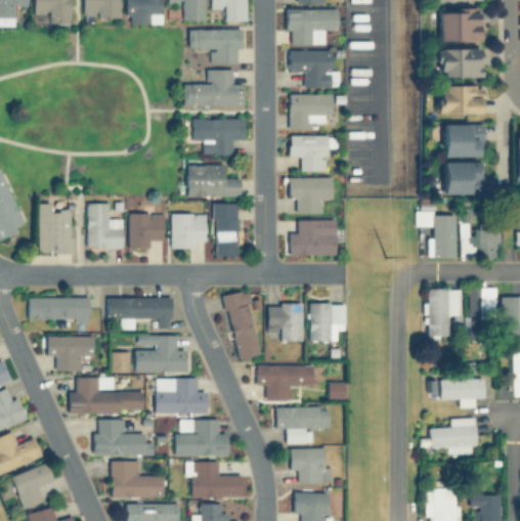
[(0,0),(30,0),(30,7),(16,7),(16,18),(16,28),(0,28),(0,0)]
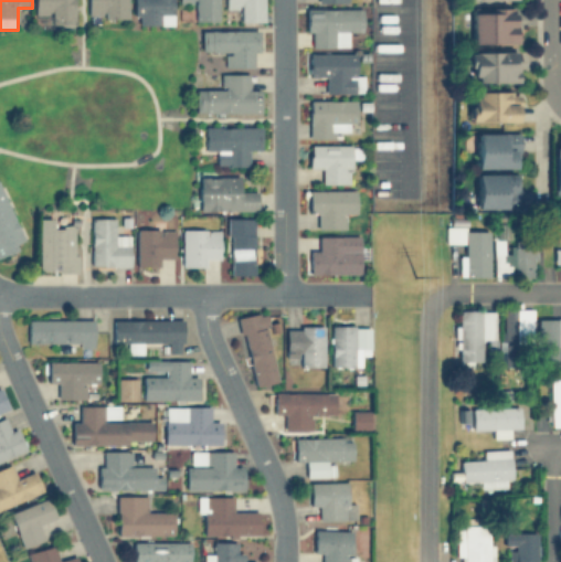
[(77,0),(77,27),(77,28),(55,28),(55,31),(39,31),(39,18),(39,0),(77,0)]
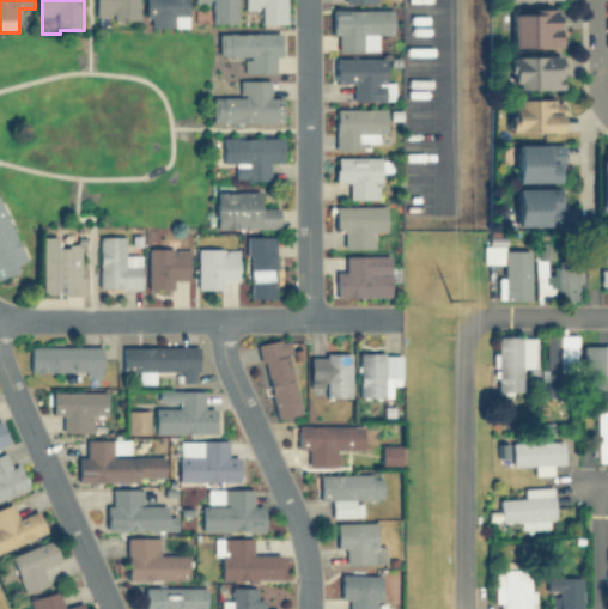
[(141,0),(143,23),(117,23),(116,16),(114,16),(114,18),(99,19),(99,18),(99,0),(141,0)]
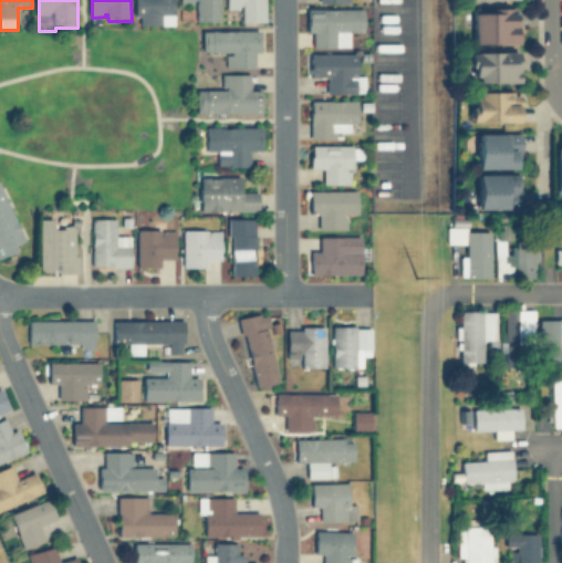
[(177,0),(177,18),(177,28),(142,28),(142,19),(137,19),(137,18),(137,0),(177,0)]
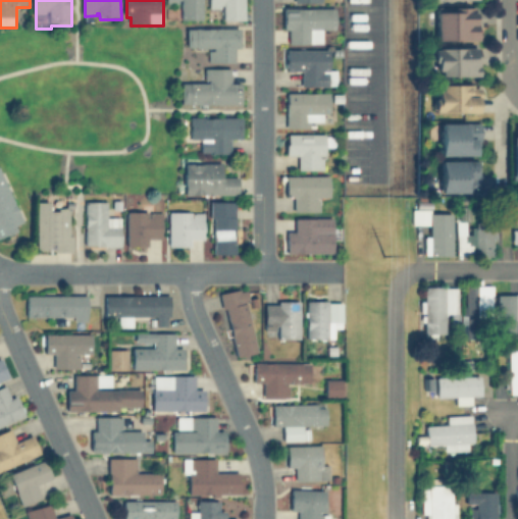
[(205,0),(205,22),(184,22),(184,21),(184,20),(169,20),(169,10),(184,10),(184,2),(180,2),(180,5),(169,5),(169,0),(205,0)]
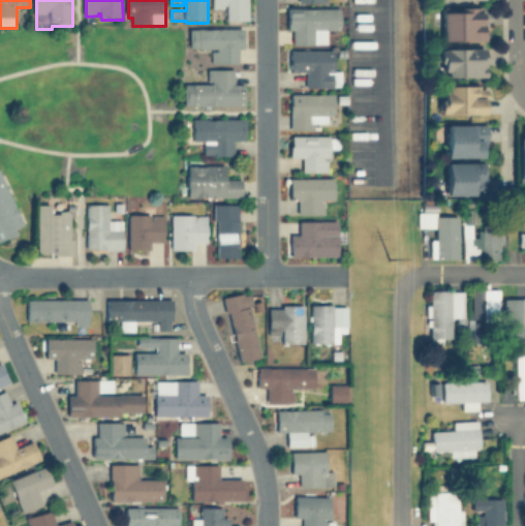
[(250,0),(250,23),(229,23),(229,22),(229,7),(228,7),(226,7),(225,10),(215,10),(214,0),(250,0)]
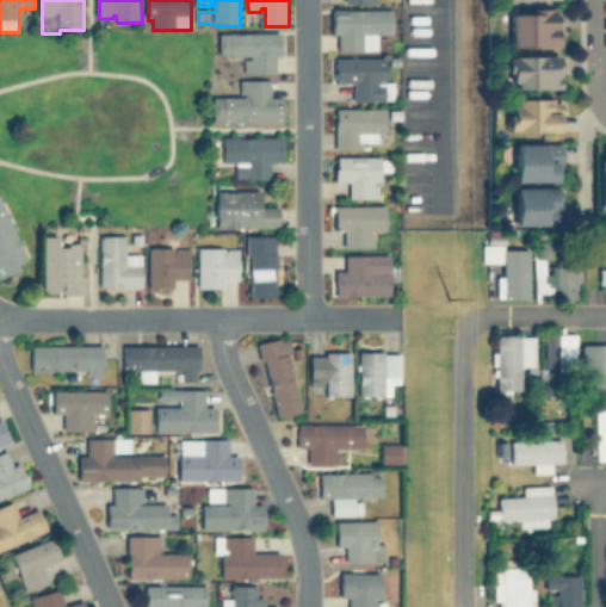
[(354,11),(354,12),(395,12),(396,37),(379,37),(381,53),(365,53),(365,54),(340,55),(340,54),(340,37),(335,37),(335,36),(334,12),(347,12),(347,11),(347,10),(354,10),(354,11)]
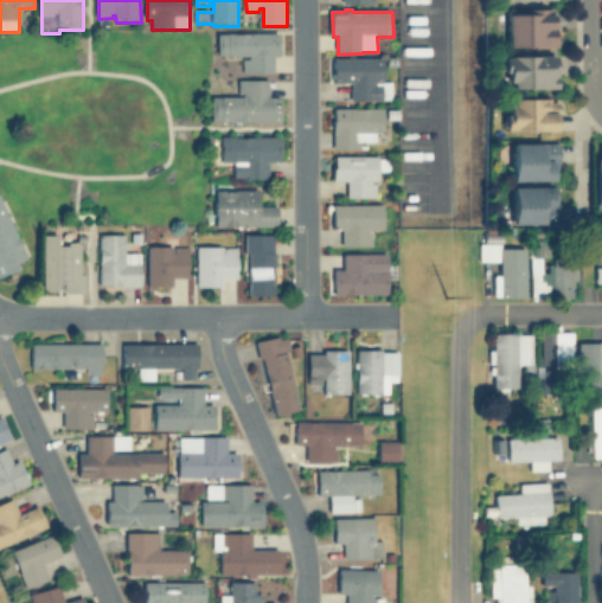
[(555,11),(556,29),(555,29),(555,31),(557,31),(557,34),(559,34),(559,50),(510,50),(510,30),(501,30),(500,29),(500,17),(501,15),(511,15),(511,12),(555,11)]
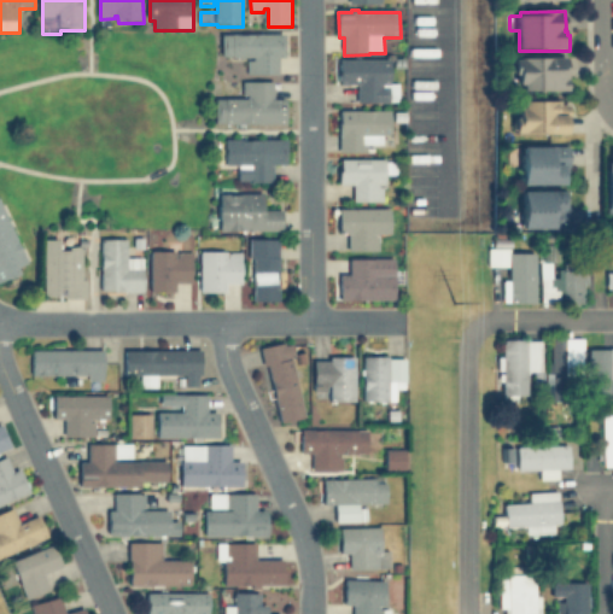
[(257,35),(257,36),(286,36),(286,58),(286,59),(280,59),(280,76),(250,76),(250,75),(250,62),(256,62),(256,59),(255,59),(234,59),(234,58),(223,58),(225,36),(234,36),(244,36),(244,35),(244,31),(257,31),(257,35)]
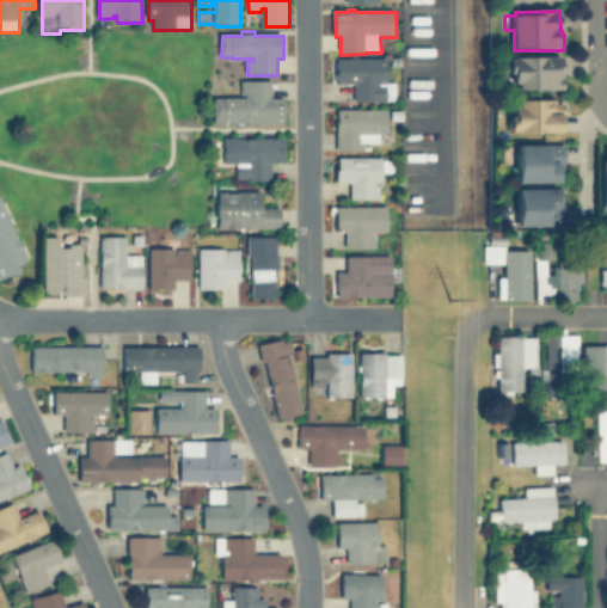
[(562,59),(563,79),(564,79),(564,92),(517,93),(517,86),(513,87),(513,77),(509,77),(509,62),(513,62),(512,60),(562,59)]
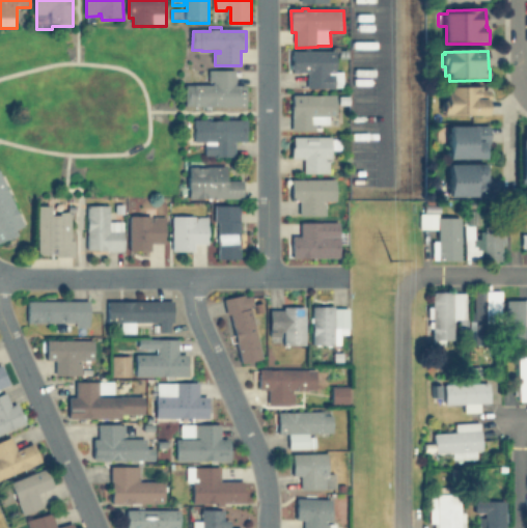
[(337,53),(338,53),(338,73),(338,74),(345,74),(345,89),(337,89),(337,90),(310,90),(310,89),(309,75),(294,75),(294,74),(294,53),(337,53)]
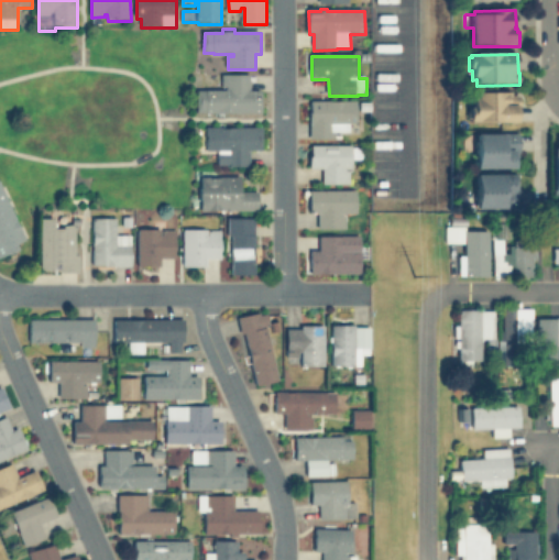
[(251,76),(251,90),(251,91),(262,91),(262,114),(262,116),(227,116),(227,118),(220,118),(220,116),(207,116),(207,114),(198,114),(198,113),(198,92),(226,92),(226,90),(226,88),(222,88),(223,76),(251,76)]
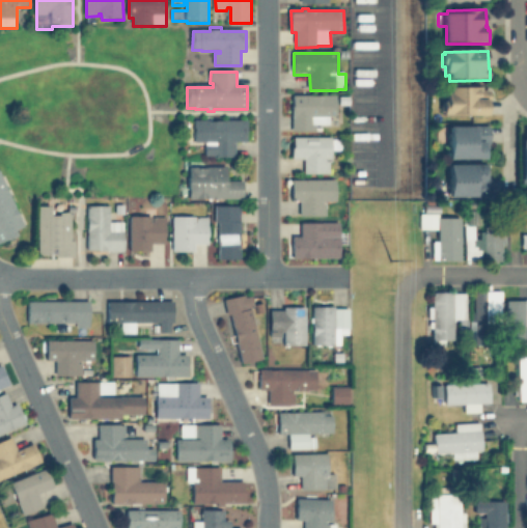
[(491,92),(491,103),(488,103),(488,118),(446,118),(446,117),(443,117),(443,114),(441,112),(441,107),(442,106),(442,105),(445,105),(445,95),(450,95),(450,89),(483,89),(483,92),(491,92)]
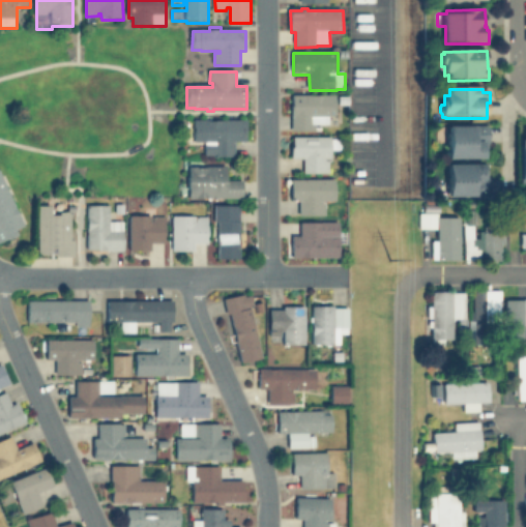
[(338,96),(338,118),(330,118),(330,125),(318,125),(318,133),(293,133),(293,132),(293,96),(338,96)]
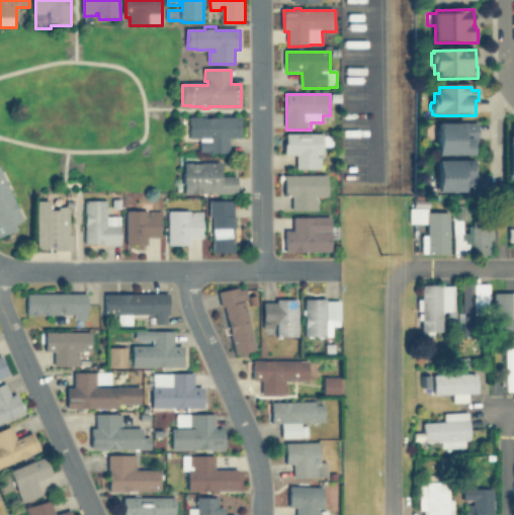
[(190,118),(242,118),(243,118),(243,127),(242,127),(242,140),(242,141),(231,141),(231,155),(209,155),(209,154),(209,153),(201,153),(201,141),(191,141),(191,140),(184,140),(184,118),(190,118)]
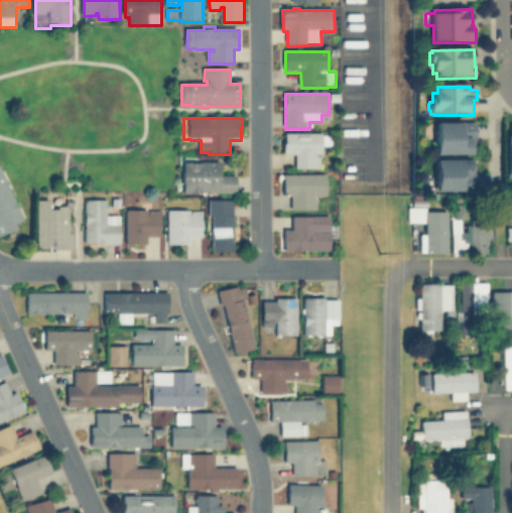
[(476,153),(437,153),(437,124),(477,124),(478,141),(476,141),(476,153)]
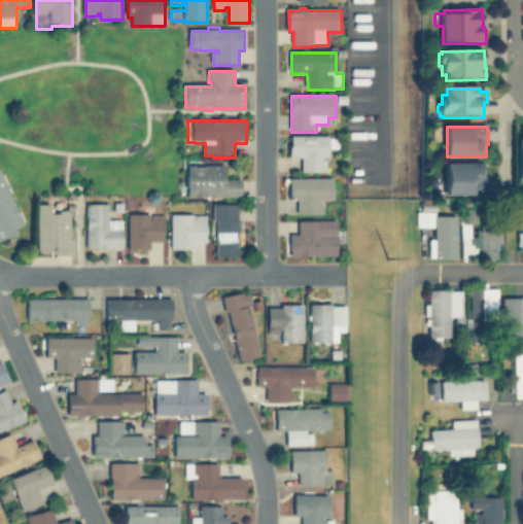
[(330,138),(330,140),(336,140),(336,150),(332,150),(332,160),(326,160),(326,161),(326,162),(329,162),(329,174),(304,174),(304,173),(304,160),(291,160),(291,149),(292,149),(292,138),(330,138)]
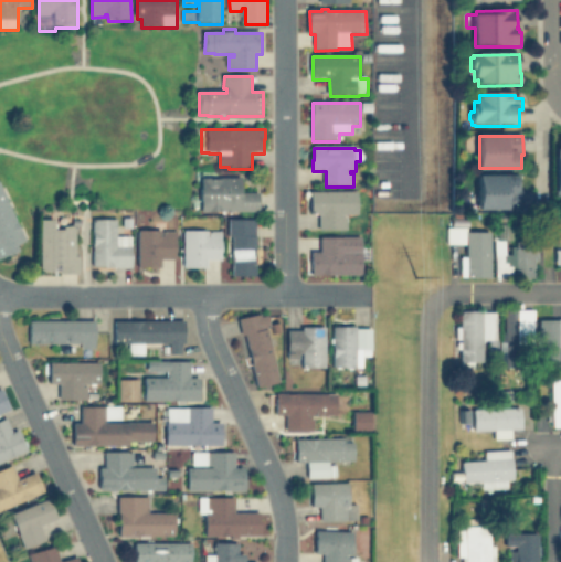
[(220,179),(220,180),(243,179),(243,193),(243,194),(261,194),(262,213),(202,214),(202,211),(196,211),(196,201),(201,201),(201,191),(202,191),(202,190),(202,181),(200,181),(200,172),(220,172),(220,179)]
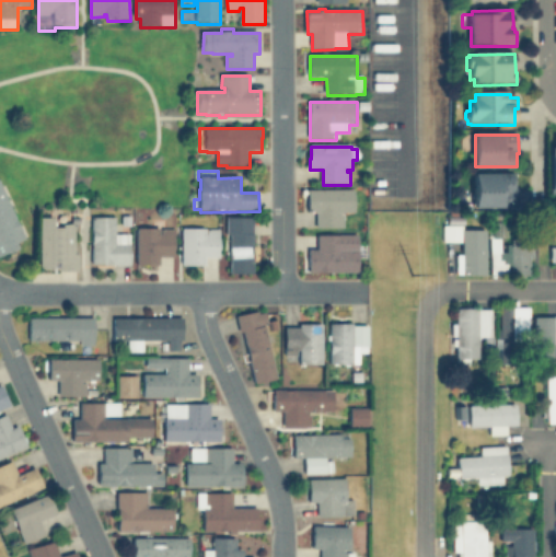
[(518,190),(518,209),(504,209),(504,211),(475,211),(475,210),(467,210),(467,202),(475,202),(475,177),(513,176),(513,190),(518,190)]
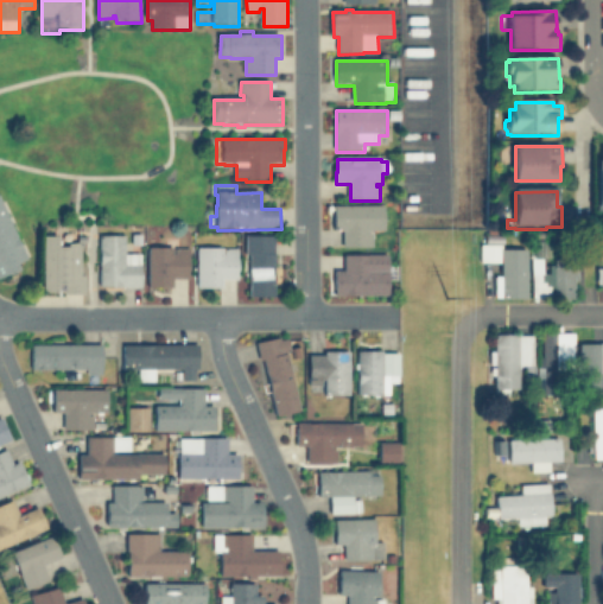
[(0,198),(29,260),(30,261),(19,266),(20,271),(21,272),(0,281),(0,198)]
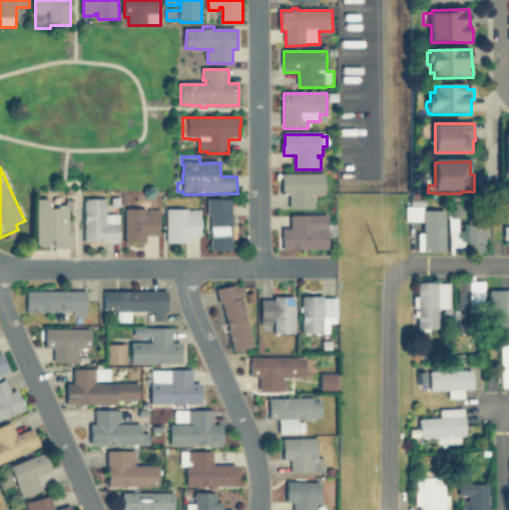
[(284,176),(326,175),(327,196),(314,196),(314,197),(314,198),(317,198),(317,209),(317,210),(292,210),(292,209),(291,196),(285,196),(285,195),(284,182),(279,182),(279,176),(284,176)]
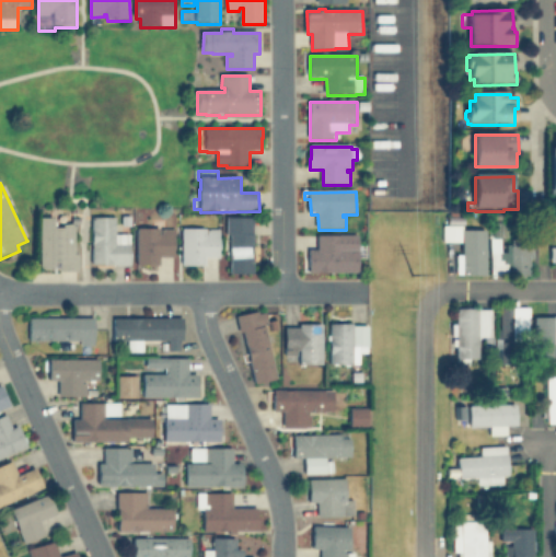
[(132,212),(131,227),(123,227),(123,212),(132,212)]
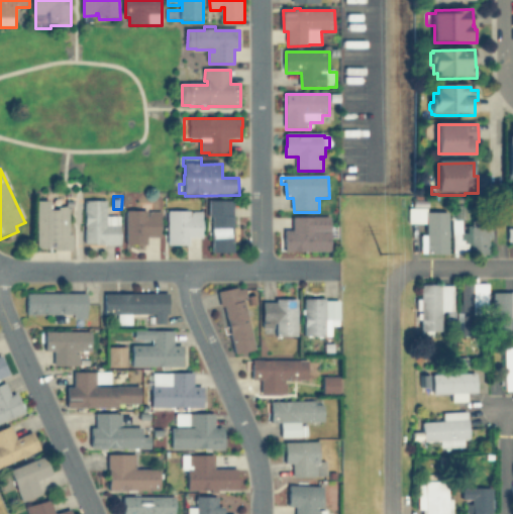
[(420,201),(420,224),(420,225),(410,225),(411,210),(418,210),(419,201),(420,201)]
